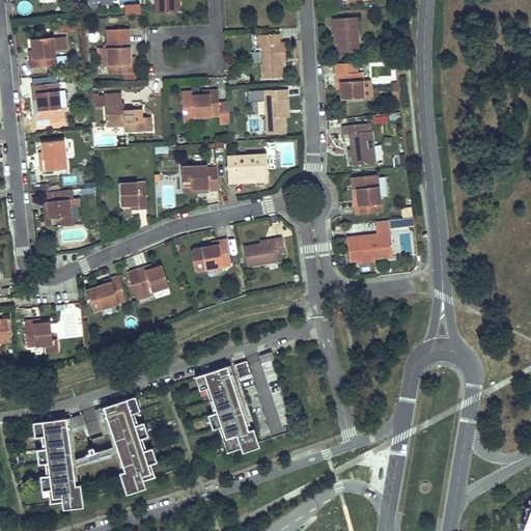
[(155,0),(157,14),(175,11),(174,0),(155,0)]
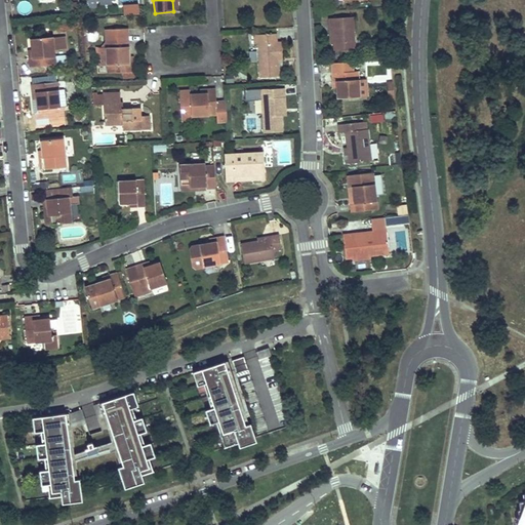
[(139,13),(138,6),(124,7),(125,14),(139,13)]
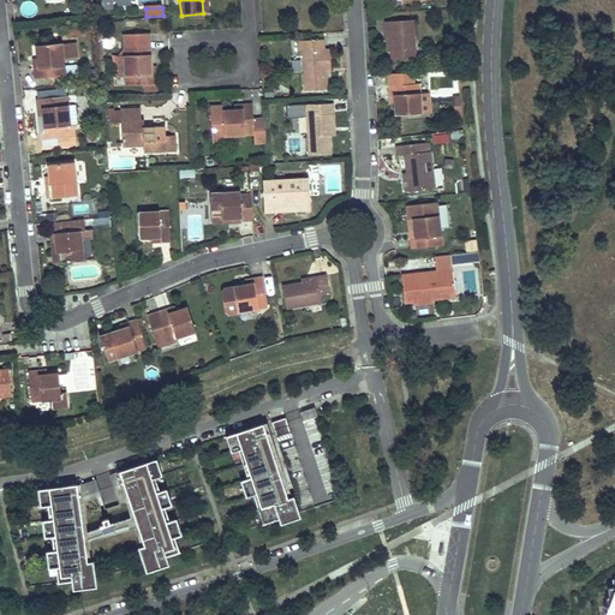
[(392,53),(392,60),(415,59),(412,23),(384,24),(384,35),(390,34),(392,53)]
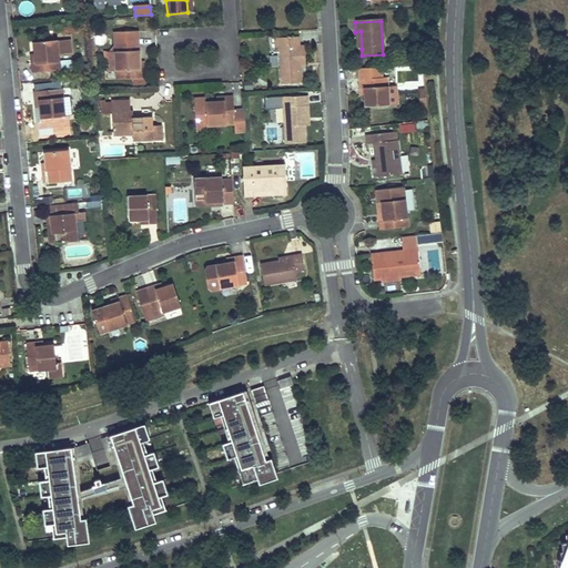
[(115,50),(114,50),(117,80),(146,78),(145,68),(140,68),(140,59),(138,30),(114,31),(115,50)]
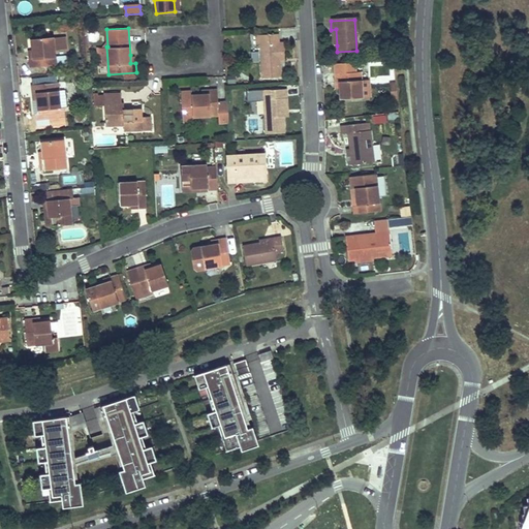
[(260,44),(261,78),(279,78),(278,61),(278,54),(284,53),(284,43),(278,43),(278,35),(254,35),(254,44),(260,44)]
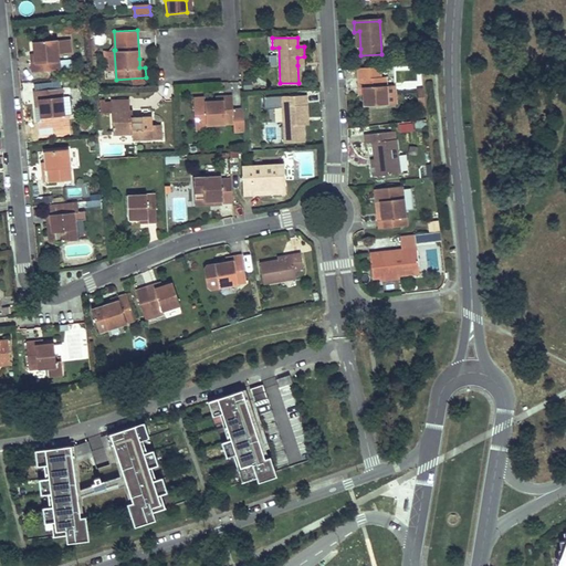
[(29,61),(30,72),(59,70),(56,40),(32,42),(33,53),(34,53),(34,61),(29,61)]
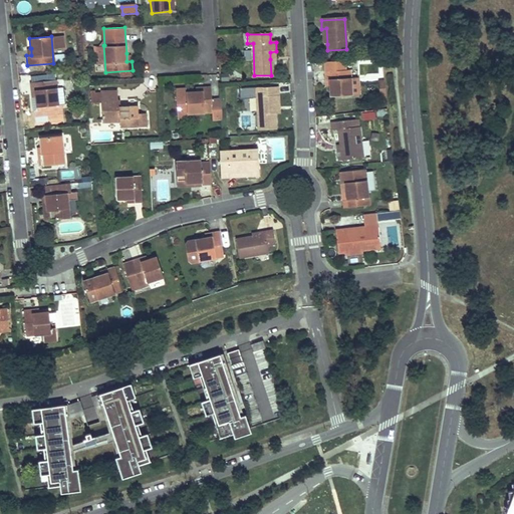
[(329,84),(330,95),(352,94),(351,77),(350,68),(345,68),(345,61),(322,62),(323,79),(328,78),(329,84)]
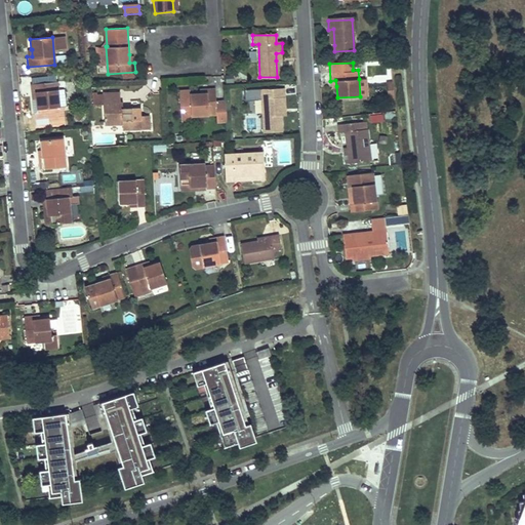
[(367,78),(359,79),(360,96),(368,95),(367,83),(367,78)]
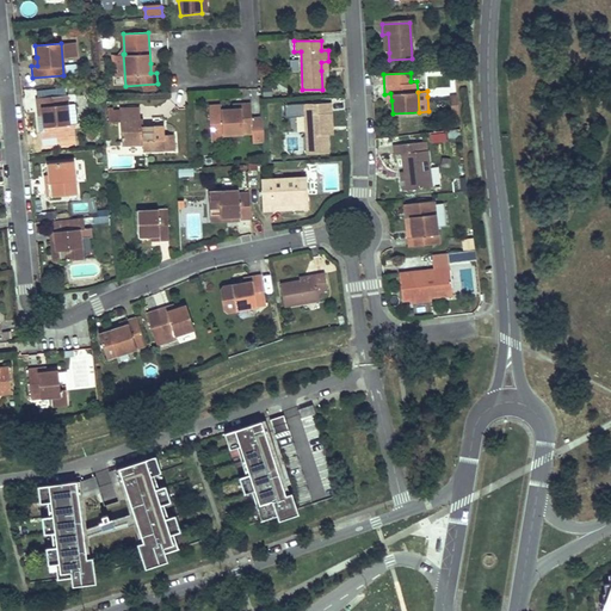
[(44,118),(44,129),(68,127),(68,125),(67,106),(66,96),(35,99),(36,110),(43,109),(44,118)]
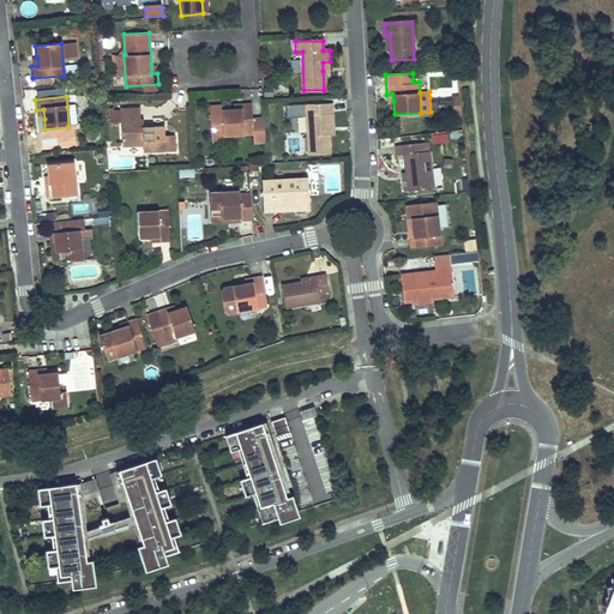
[(222,106),(210,106),(211,132),(223,131),(223,136),(253,134),(253,143),(265,142),(264,118),(253,119),(252,104),(242,104),(242,109),(234,109),(222,110),(222,106)]
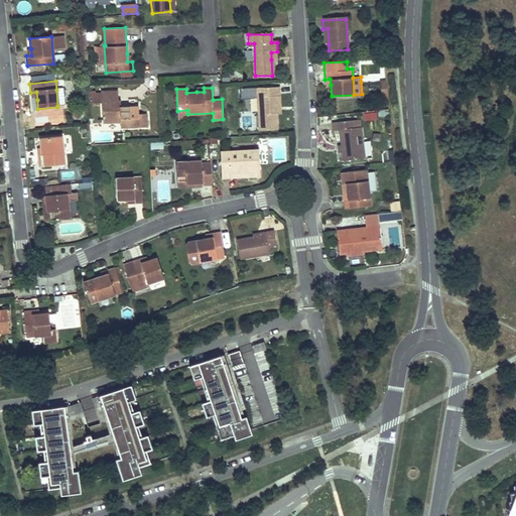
[(258,112),(259,131),(274,129),(274,116),(274,108),(279,108),(279,89),(262,90),(263,98),(258,98),(258,112)]
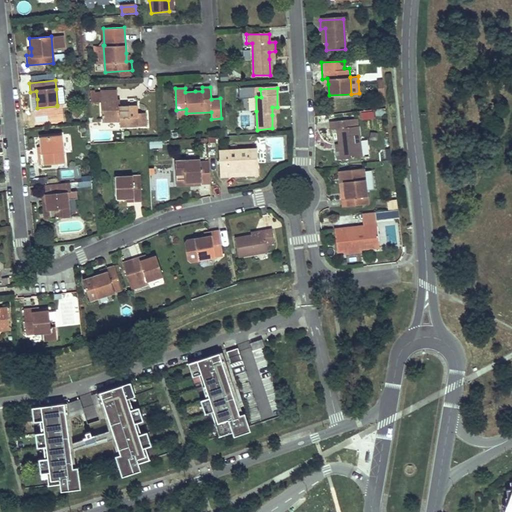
[(260,89),(249,89),(250,111),(256,111),(256,97),(261,97),(260,89)]
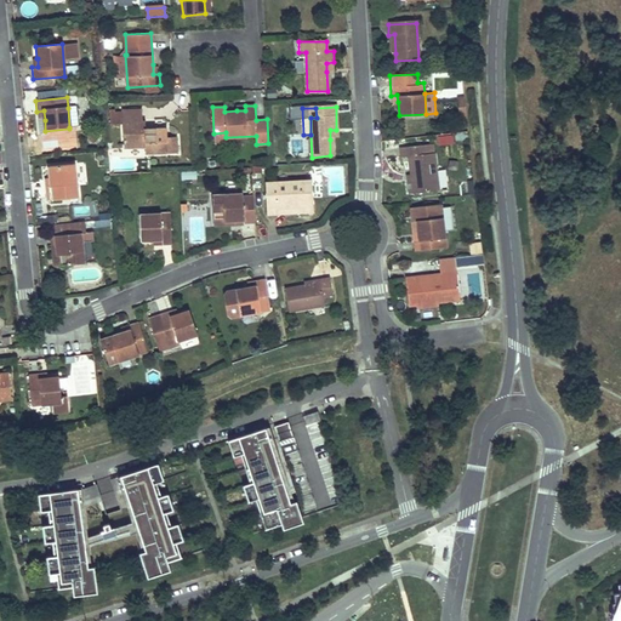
[(142,113),(123,113),(123,117),(123,127),(124,152),(147,152),(147,157),(178,154),(177,135),(167,136),(167,127),(147,129),(147,121),(142,123),(142,113)]
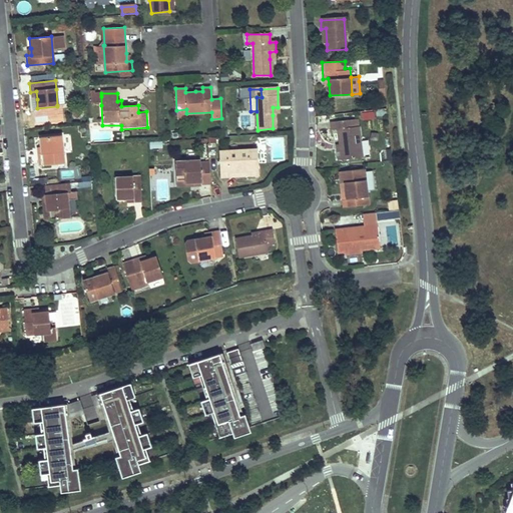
[(99,105),(99,96),(95,96),(91,96),(91,105),(99,105)]
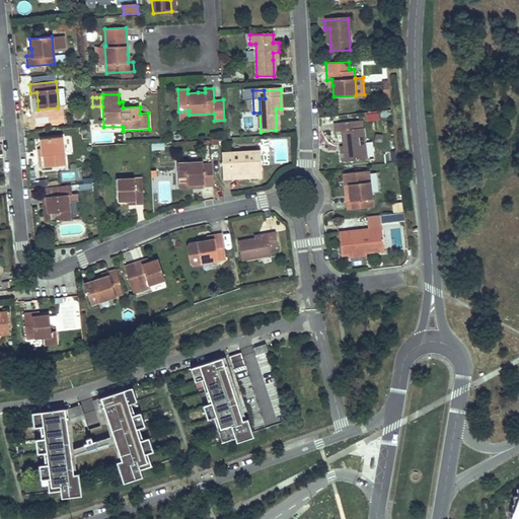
[(73,107),(71,110),(78,118),(81,115),(73,107)]
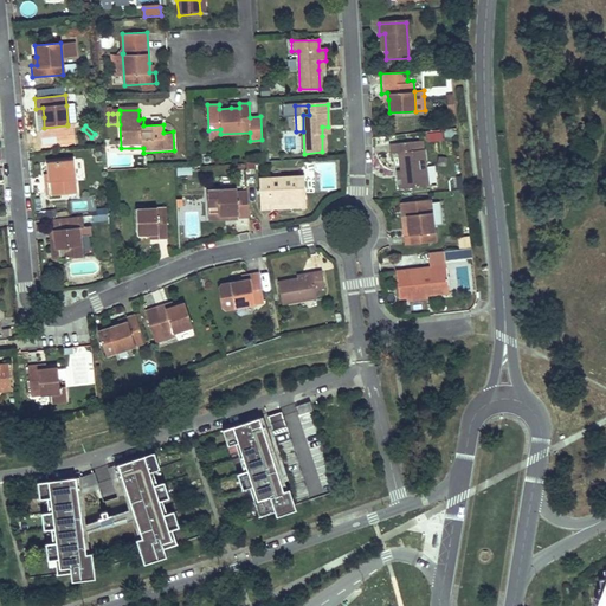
[(220,134),(220,129),(208,130),(208,139),(220,139),(220,134)]
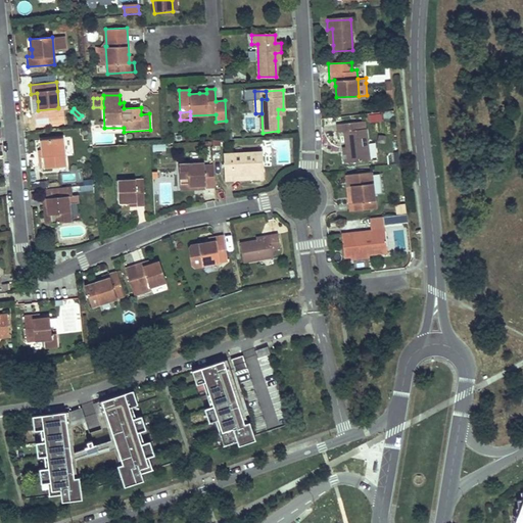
[(37,117),(38,126),(48,124),(48,117),(37,117)]
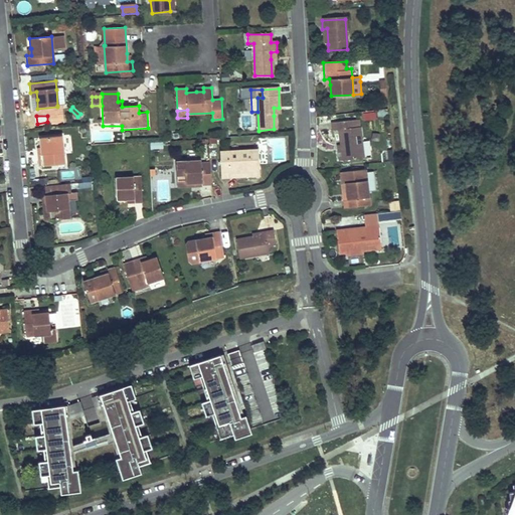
[(343,144),(345,159),(364,157),(360,126),(357,126),(356,118),(332,120),(332,128),(339,128),(341,144),(343,144)]
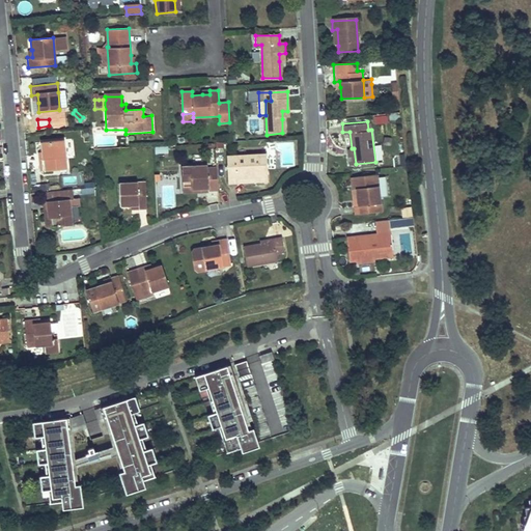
[(66,172),(64,140),(43,141),(44,152),(44,161),(39,161),(39,173),(66,172)]
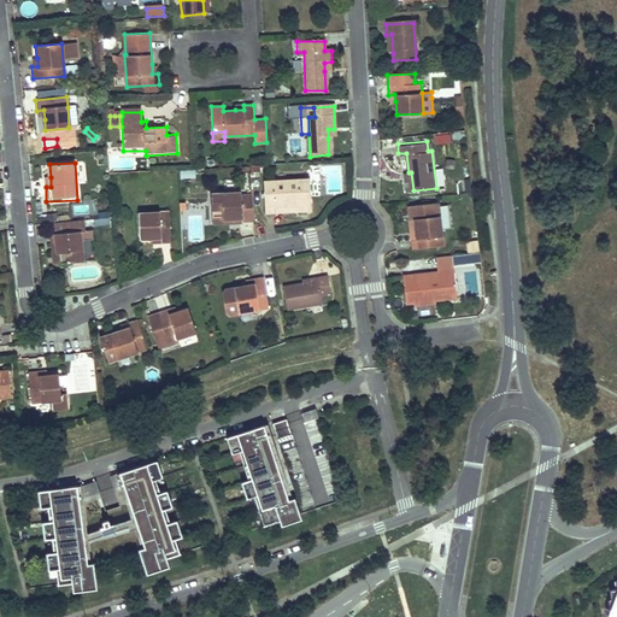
[(310,180),(262,182),(263,207),(274,207),(274,200),(299,199),(300,206),(311,206),(310,180)]
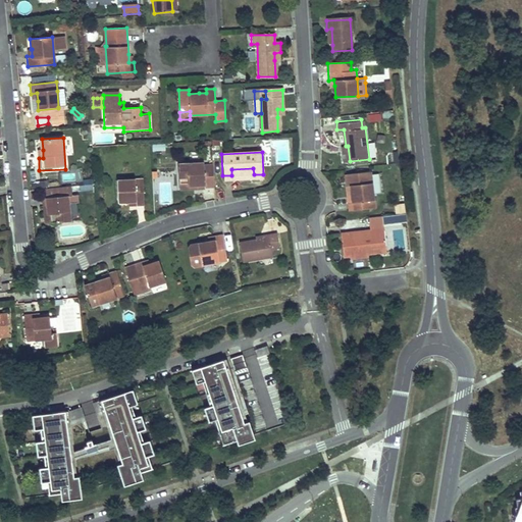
[(205,164),(178,166),(180,189),(199,187),(199,192),(207,191),(207,189),(214,189),(213,168),(206,168),(205,164)]
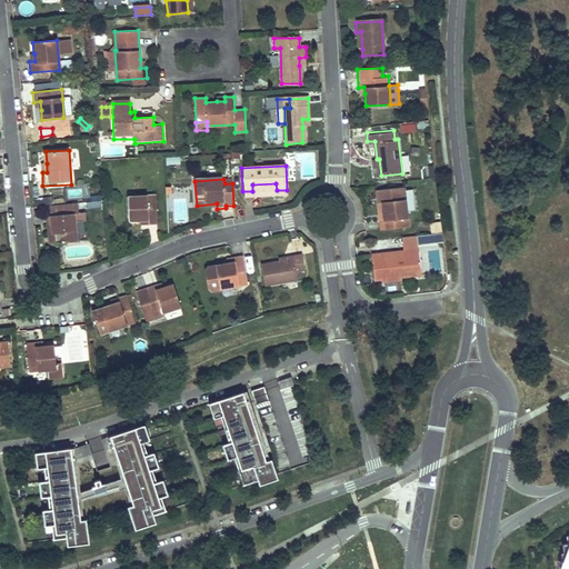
[(406,187),(378,189),(379,202),(383,201),(385,220),(380,220),(381,231),(409,229),(406,187)]
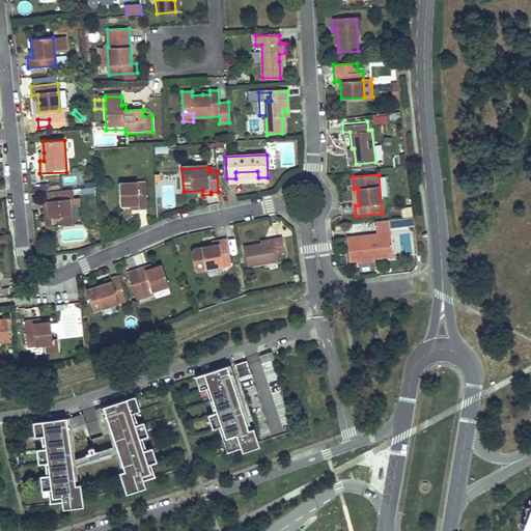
[(146,183),(119,185),(120,206),(132,206),(138,205),(139,211),(148,210),(146,183)]
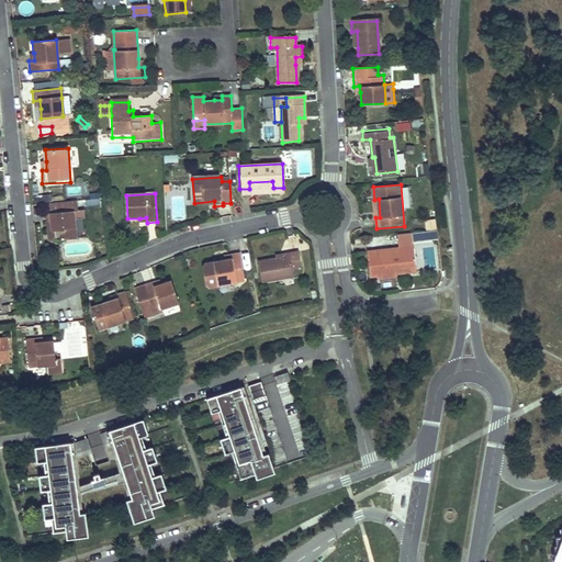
[(100,194),(87,195),(88,206),(101,205),(100,194)]
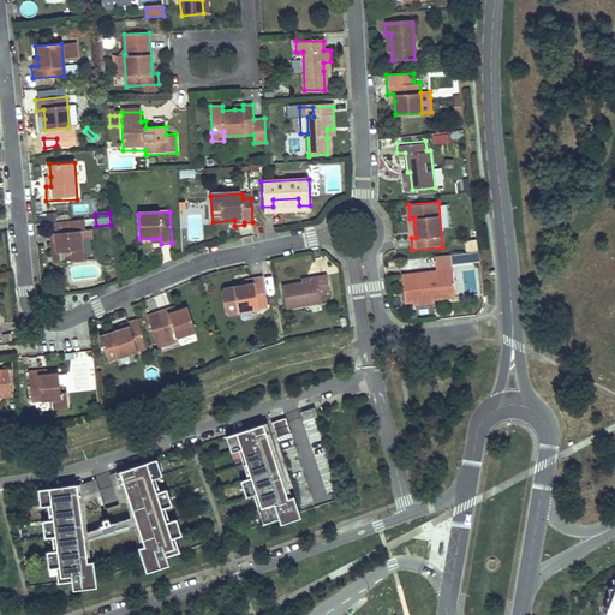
[(59,263),(83,261),(81,231),(51,233),(52,243),(58,243),(59,263)]
